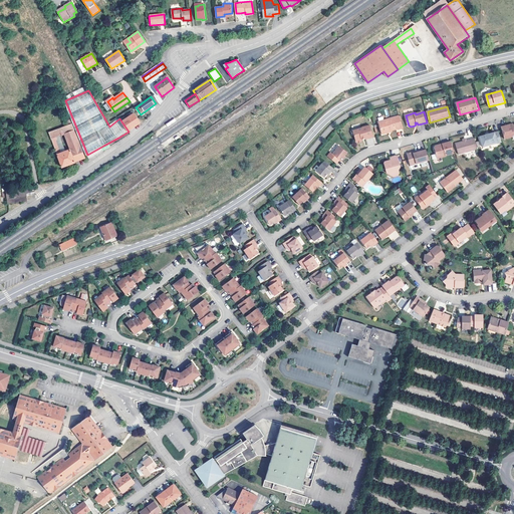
[(123,121),(120,118),(119,118),(129,132),(142,122),(136,113),(123,121)]
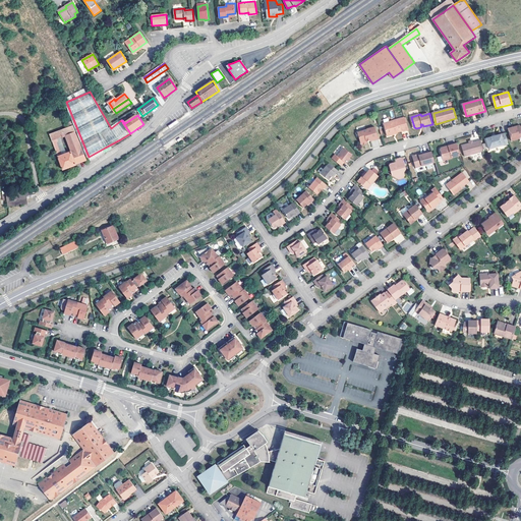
[(409,130),(405,117),(385,123),(388,136),(394,134),(394,133),(397,132),(403,130),(404,131),(409,130)]
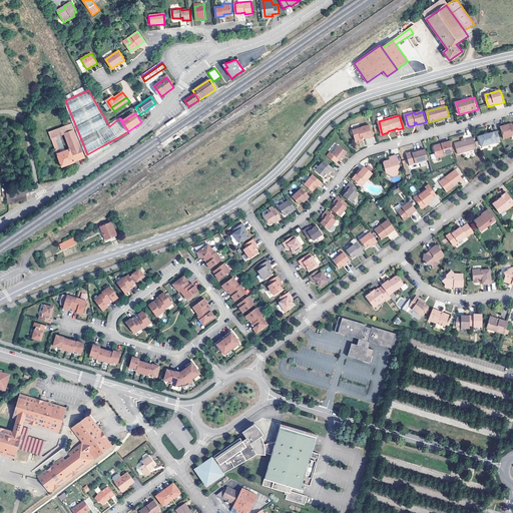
[(76,162),(86,157),(71,119),(67,121),(69,125),(50,132),(64,167),(76,162)]
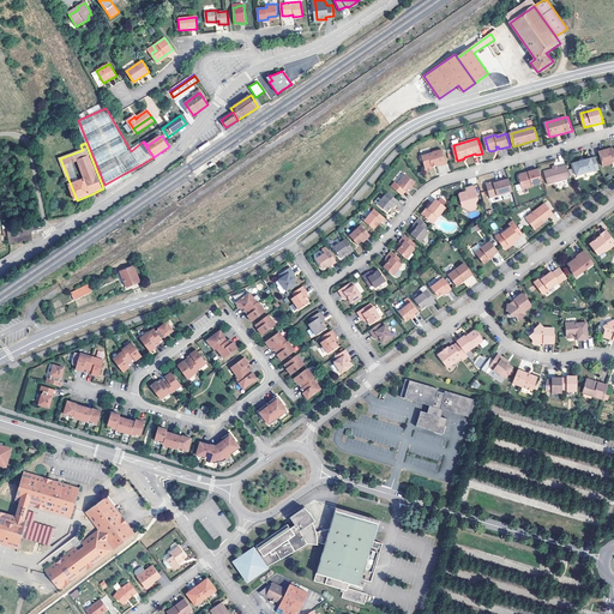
[(613,149),(611,151),(611,149),(606,150),(600,152),(605,167),(613,163),(613,162),(613,149)]
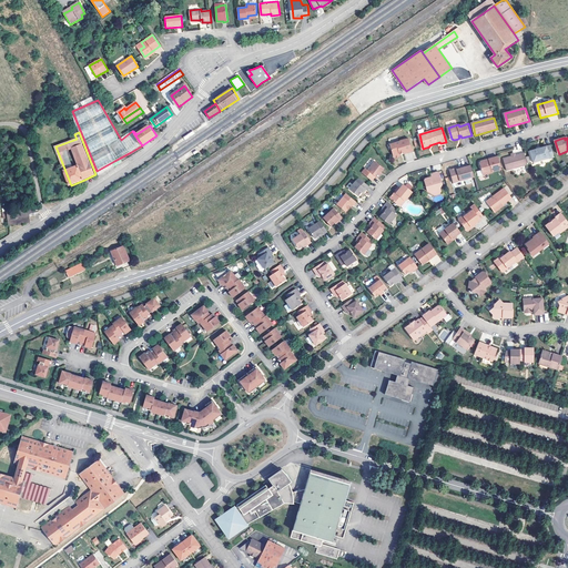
[(409,139),(401,141),(391,144),(394,156),(396,158),(399,156),(401,154),(401,153),(404,152),(405,153),(413,151),(409,139)]
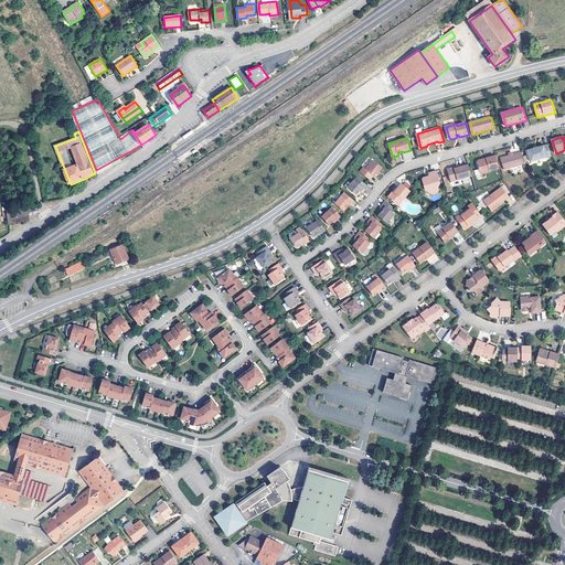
[(534,149),(529,151),(532,162),(548,158),(553,157),(552,157),(548,145),(545,146),(539,148),(534,149)]
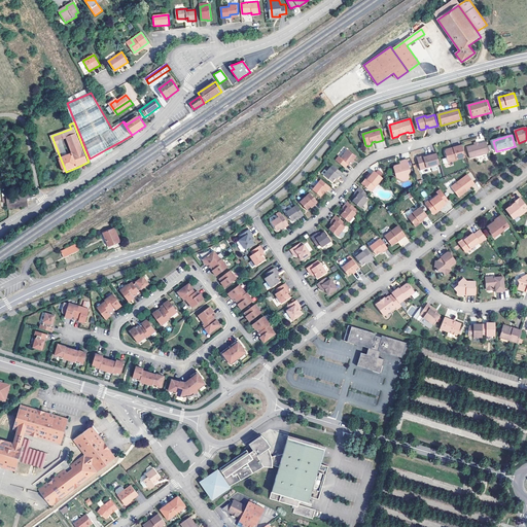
[(491,153),(488,142),(480,145),(477,145),(468,147),(471,159),(491,153)]
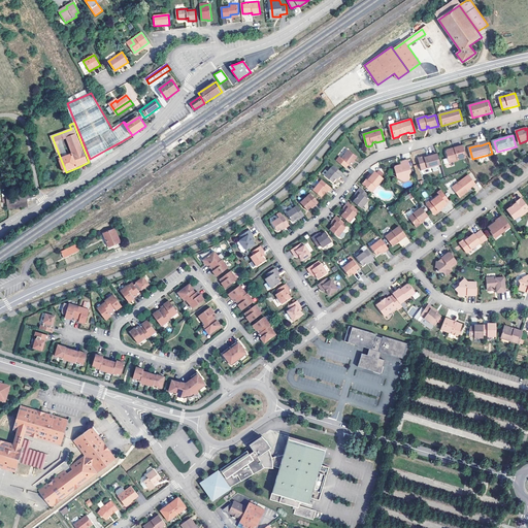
[(447,153),(450,163),(459,161),(459,160),(467,158),(463,145),(455,149),(455,150),(452,151),(451,150),(448,151),(447,153)]
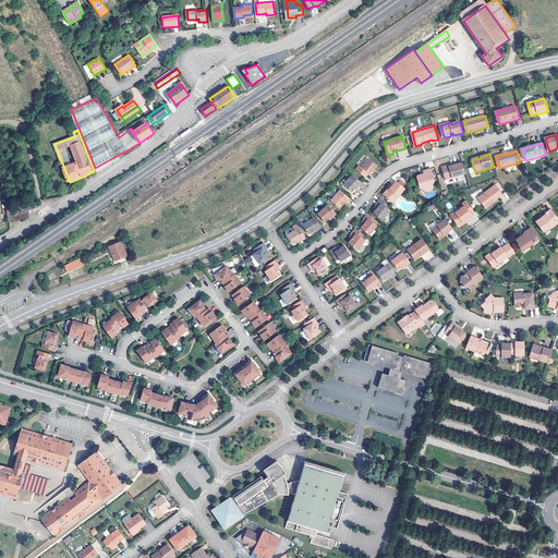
[(359,165),(355,169),(365,178),(370,173),(371,174),(374,171),(373,170),(375,169),(377,166),(368,158),(362,167),(359,165)]
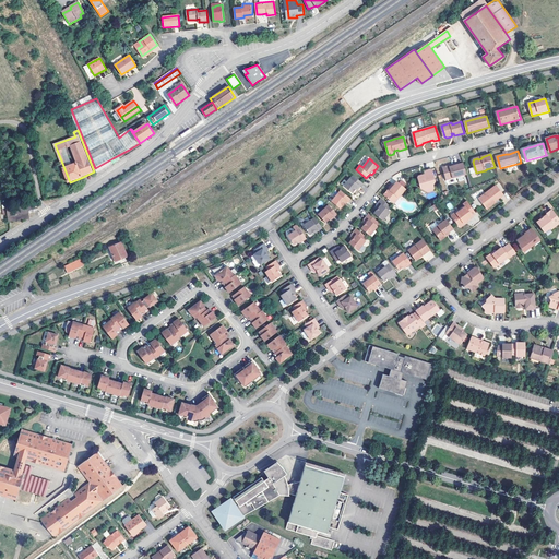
[(467,175),(464,163),(454,166),(450,167),(448,166),(444,167),(443,169),(447,180),(467,175)]
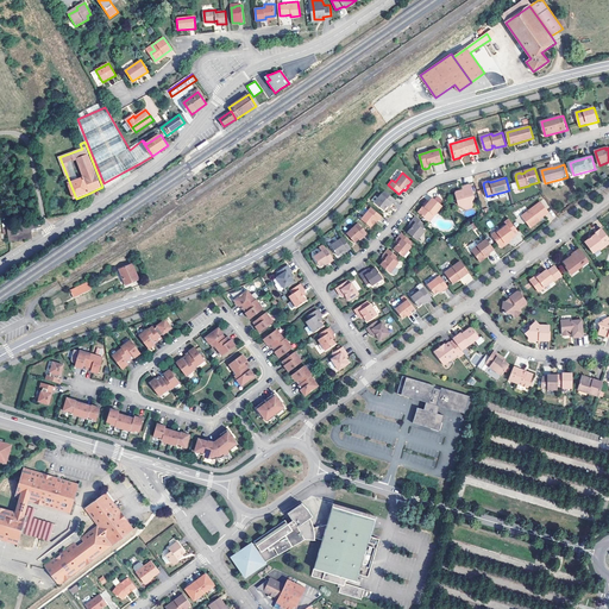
[(475,198),(471,184),(463,187),(463,190),(464,192),(460,192),(459,192),(456,192),(456,194),(457,199),(460,199),(460,201),(459,205),(466,209),(472,208),(473,206),(472,202),(475,198)]
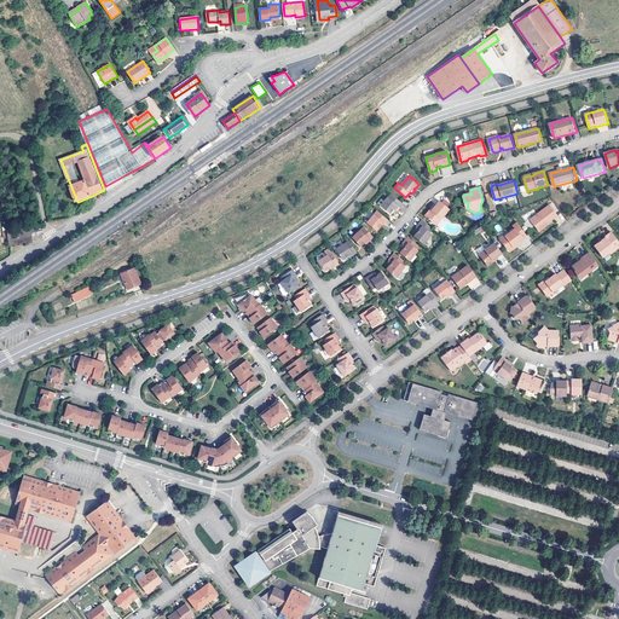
[(403,203),(392,195),(382,207),(391,214),(394,209),(398,206),(399,207),(403,203)]
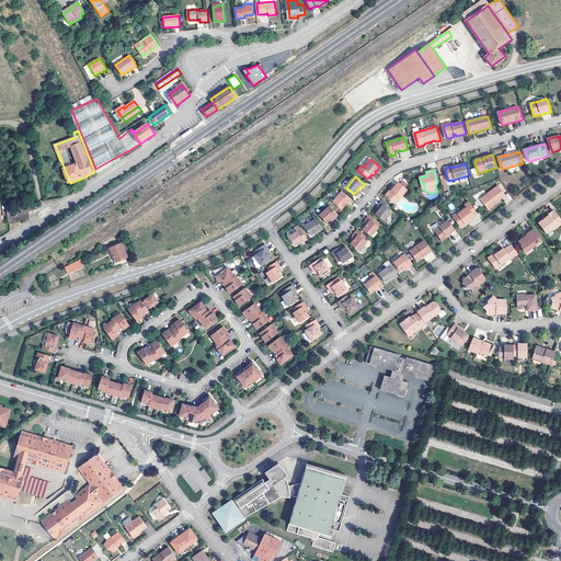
[(408,190),(399,182),(396,186),(391,191),(389,191),(386,194),(387,196),(396,204),(408,190)]
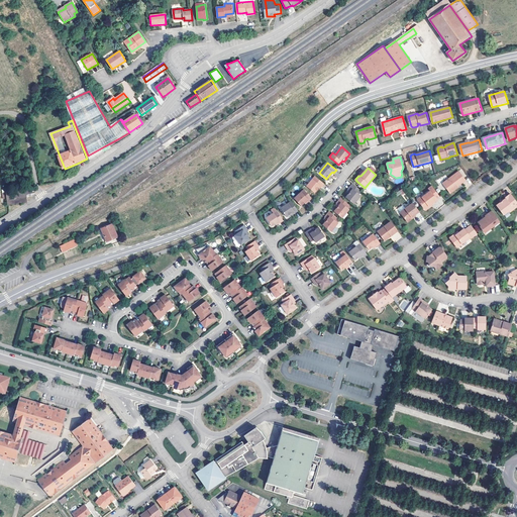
[(467,181),(459,172),(443,184),(450,194),(454,191),(453,190),(457,187),(467,181)]
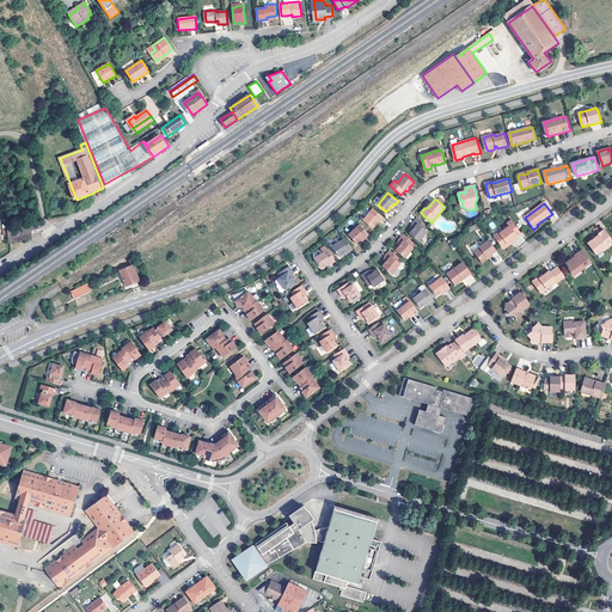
[(384,216),(373,208),(363,220),(373,228),(375,224),(379,220),(380,221),(384,216)]
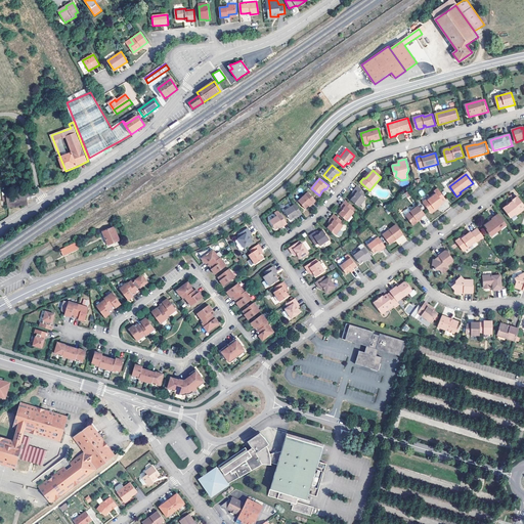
[(366,192),(357,186),(353,191),(354,192),(355,193),(354,195),(351,200),(359,207),(366,198),(363,195),(366,192)]
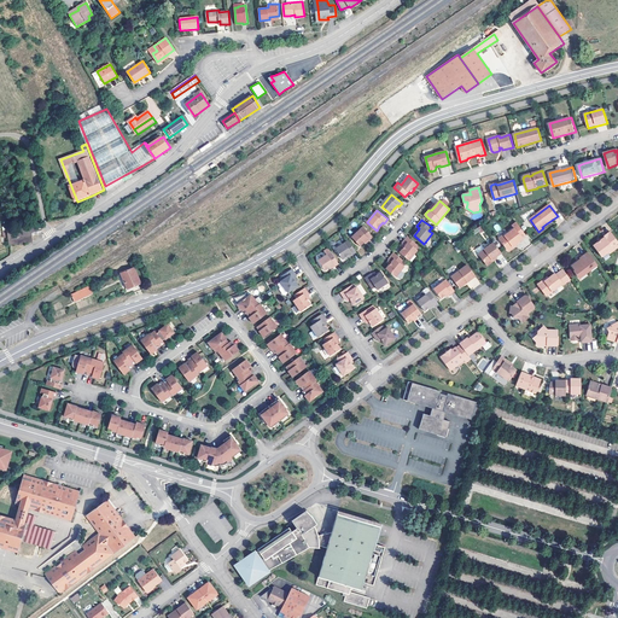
[(42,233),(40,223),(30,225),(31,234),(42,233)]
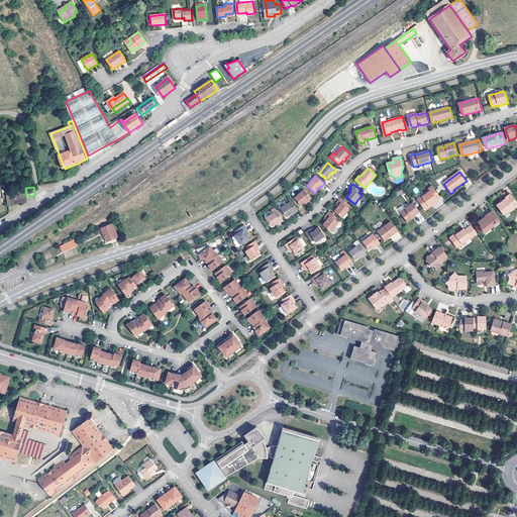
[(429,189),(431,192),(423,198),(421,197),(419,199),(419,201),(425,210),(427,210),(429,208),(429,207),(433,204),(437,201),(437,200),(440,198),(433,187),(429,189)]
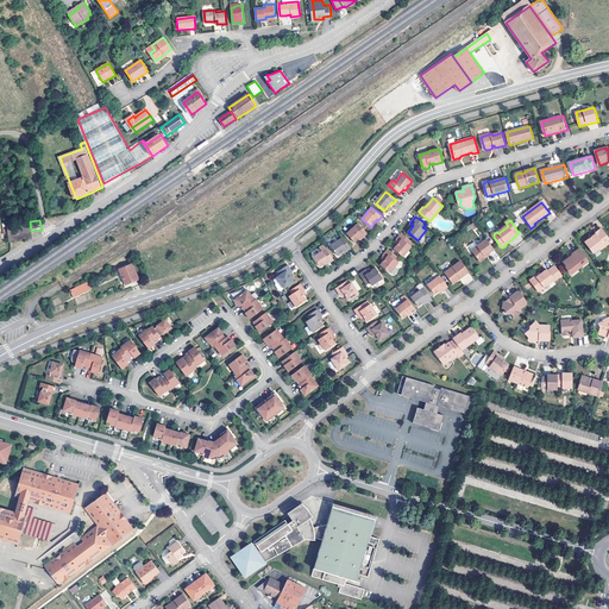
[(32,239),(31,231),(30,221),(7,225),(10,242),(32,239)]
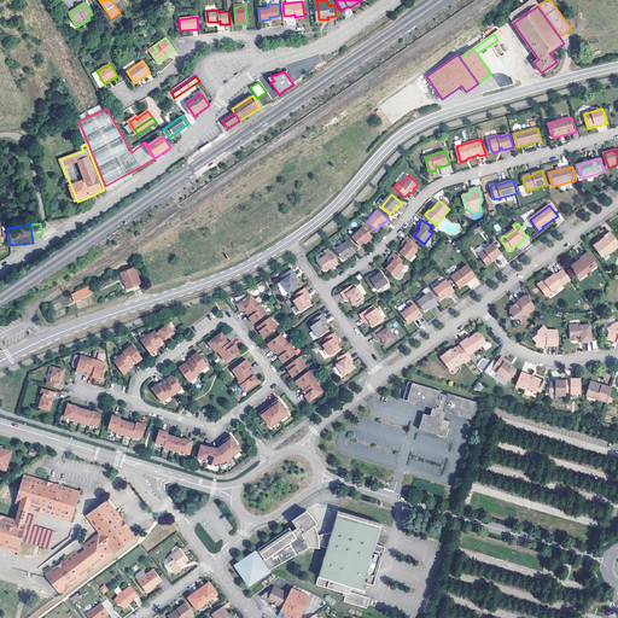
[(373,235),(363,226),(351,237),(360,245),(365,242),(368,238),(369,239),(373,235)]
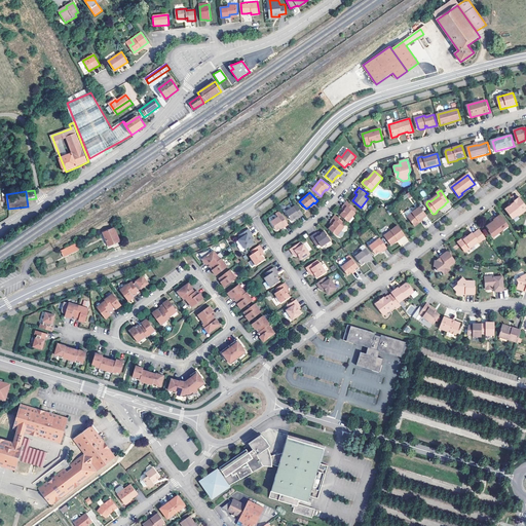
[(525,212),(525,207),(520,198),(515,202),(515,203),(505,211),(513,220),(518,216),(519,217),(525,212)]
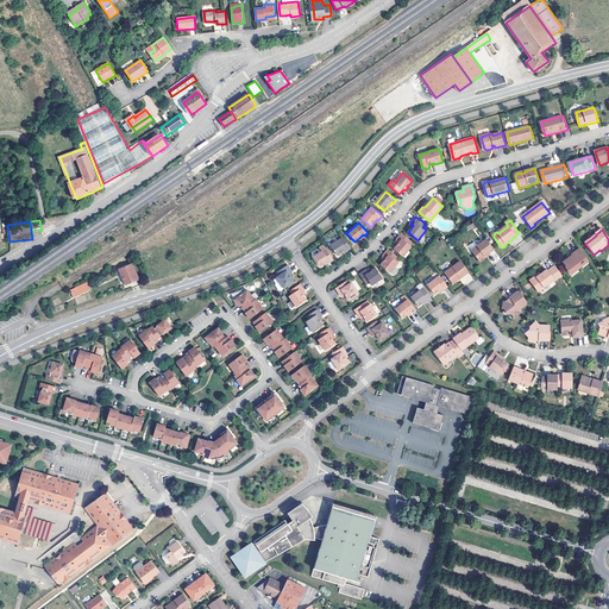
[(412,242),(402,233),(396,239),(397,240),(400,242),(397,244),(394,249),(403,257),(412,246),(408,244),(412,242)]
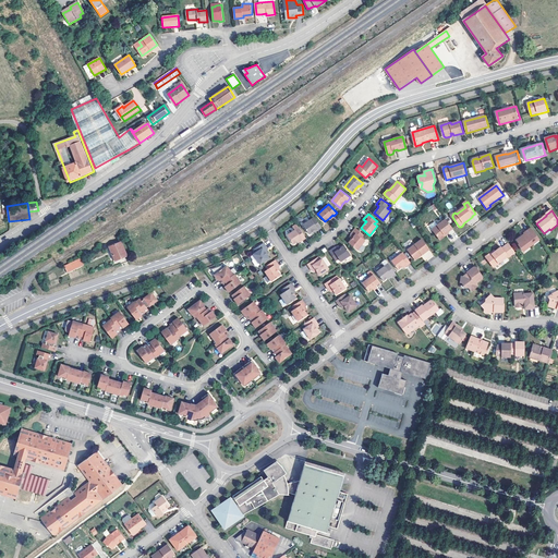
[(322,228),(315,217),(303,226),(310,234),(313,231),(317,229),(318,230),(322,228)]
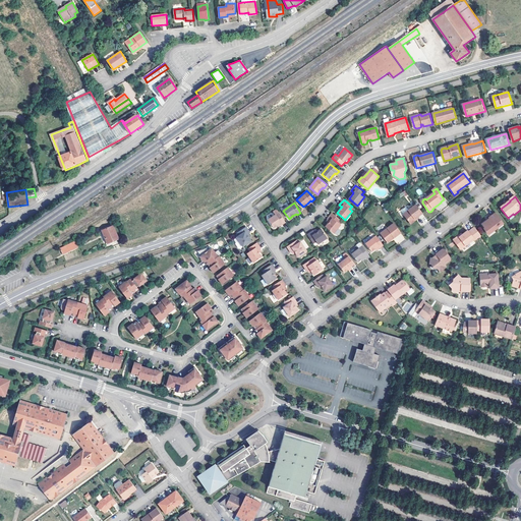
[(423,214),(416,205),(404,214),(411,224),(415,221),(415,219),(418,217),(423,214)]
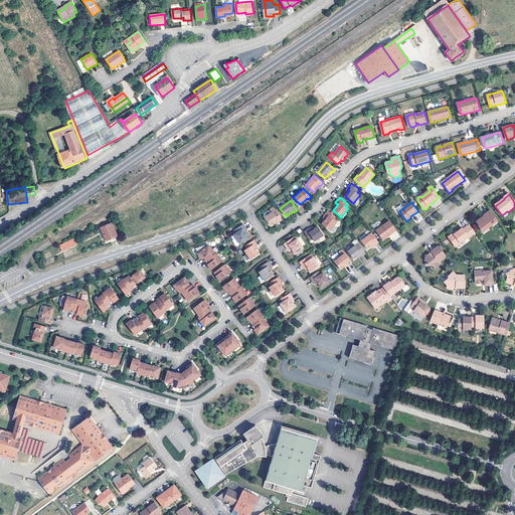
[(277,210),(275,206),(271,208),(273,212),(266,217),(271,225),(275,223),(278,220),(279,222),(283,219),(277,210)]
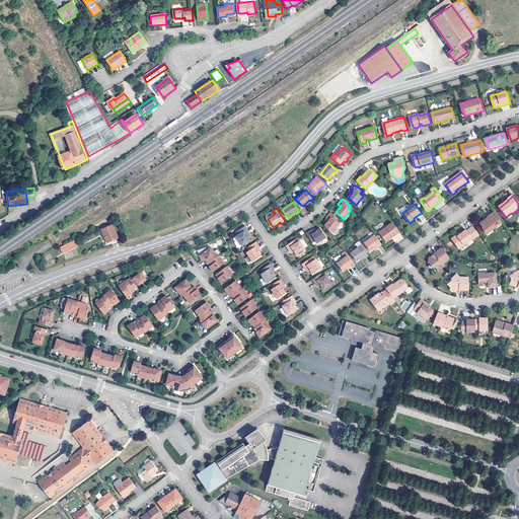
[(339,219),(330,212),(326,218),(328,220),(327,222),(324,225),(331,232),(340,224),(337,222),(339,219)]
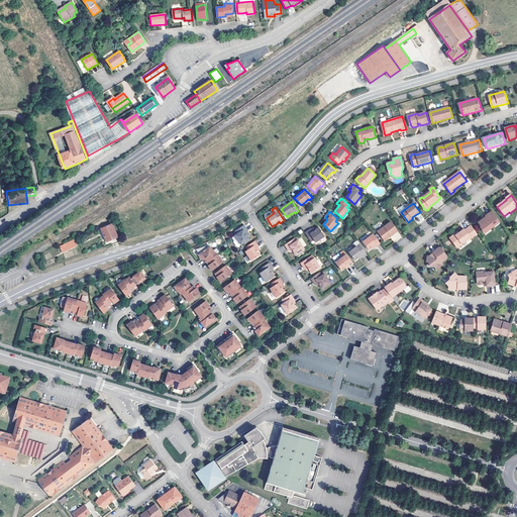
[(500,223),(493,212),(486,217),(486,218),(487,218),(486,220),(485,221),(484,220),(479,223),(482,227),(481,228),(485,233),(490,228),(492,229),(500,223)]
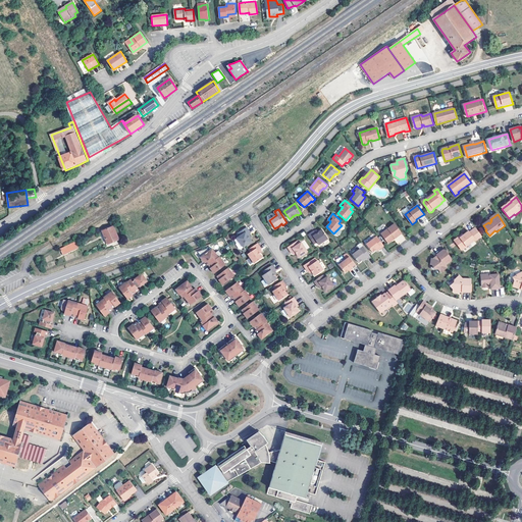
[(402,233),(395,224),(381,235),(388,244),(393,242),(393,240),(395,238),(396,239),(402,233)]
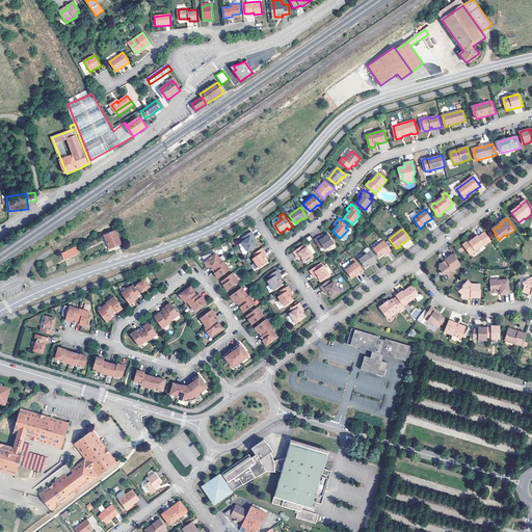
[(122,243),(115,231),(104,236),(110,248),(122,243)]
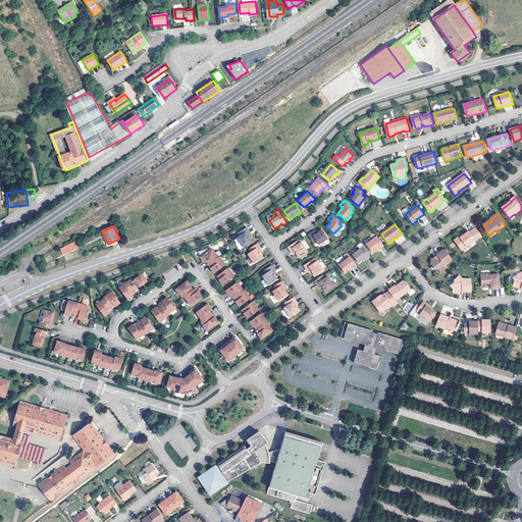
[(247,227),(239,233),(240,237),(238,238),(240,242),(237,243),(237,245),(239,249),(241,249),(252,242),(250,238),(248,236),(250,233),(251,233),(247,227)]
